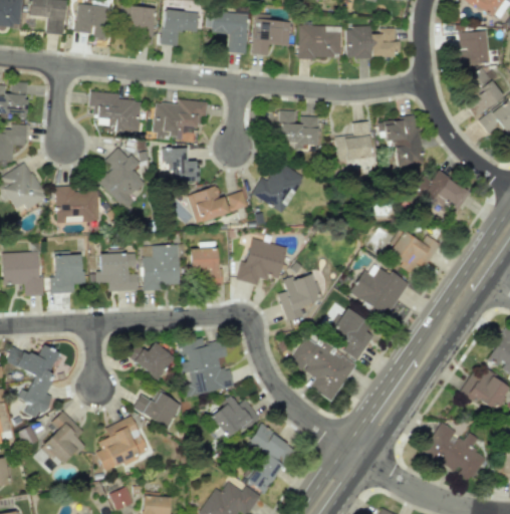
[(63,33),(65,0),(30,0),(30,15),(48,16),(47,33),(63,33)]
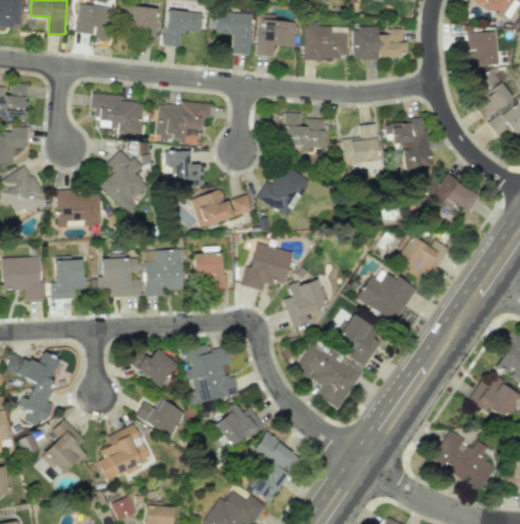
[(477,0),(509,20),(519,5),(519,0),(477,0)]
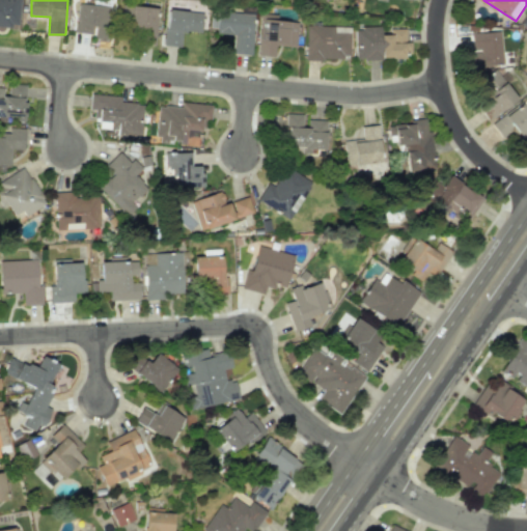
[(98,38),(112,39),(114,5),(80,4),(79,32),(98,33),(98,38)]
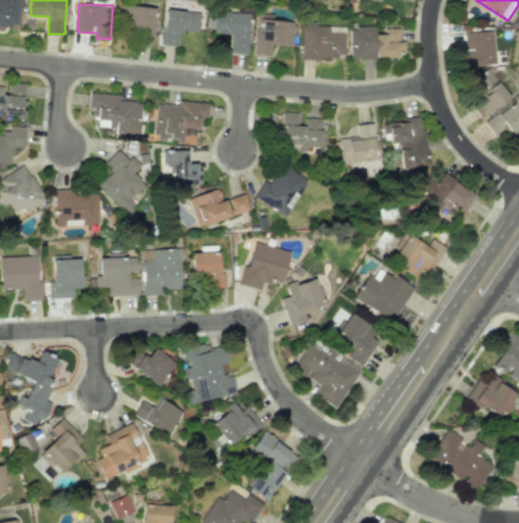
[(158,8),(126,4),(124,27),(155,30),(158,8)]
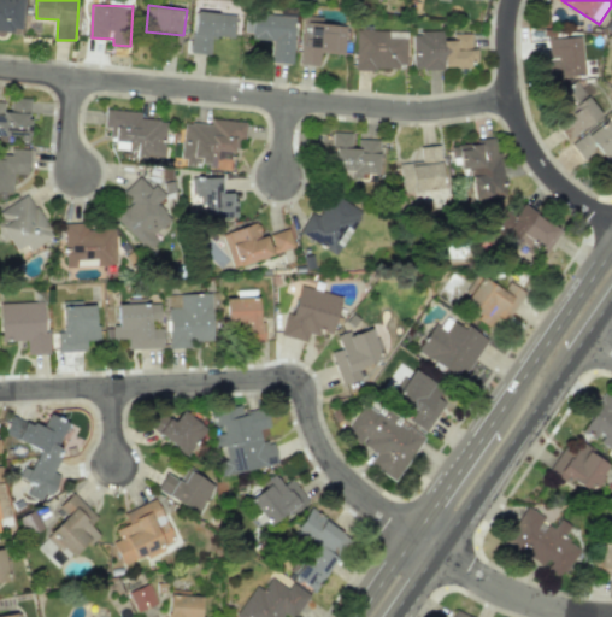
[(295,64),(299,7),(284,7),(283,13),(249,12),(248,37),(275,39),(274,63),(295,64)]
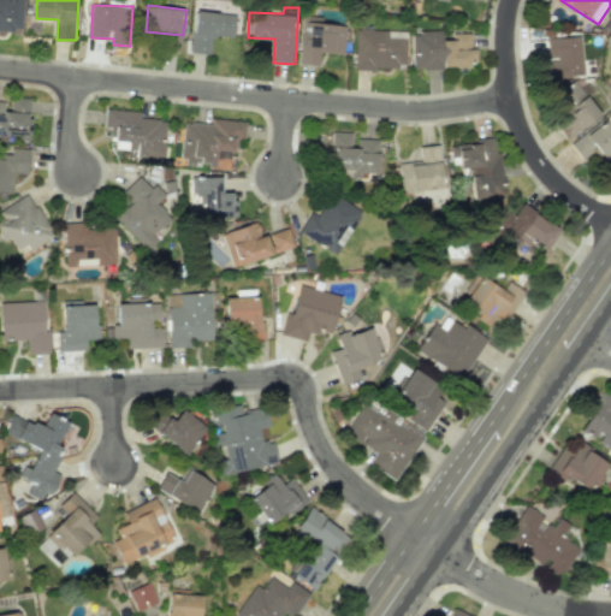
[(194,53),(213,54),(214,36),(237,37),(238,13),(196,12),(194,53)]
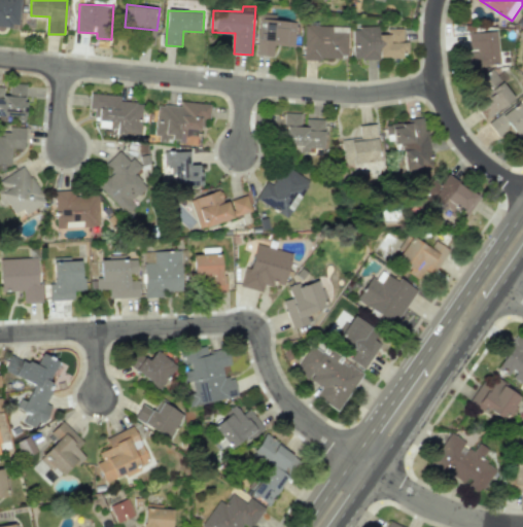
[(258,56),(275,57),(276,45),(297,46),(299,22),(277,21),(278,13),(262,13),(258,56)]
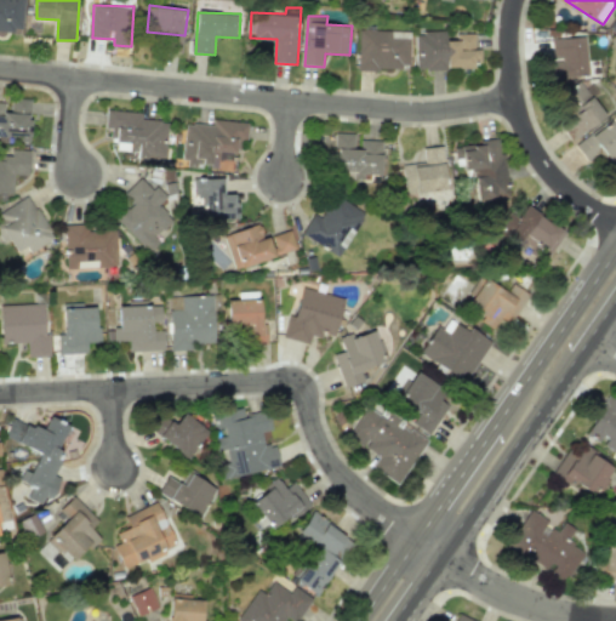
[(412,30),(361,29),(360,68),(411,70),(412,30)]
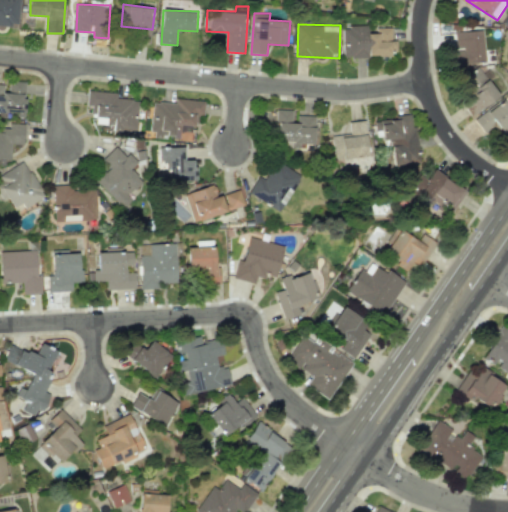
[(394,56),(393,28),(378,28),(378,33),(370,33),(370,26),(345,27),(345,57),(394,56)]
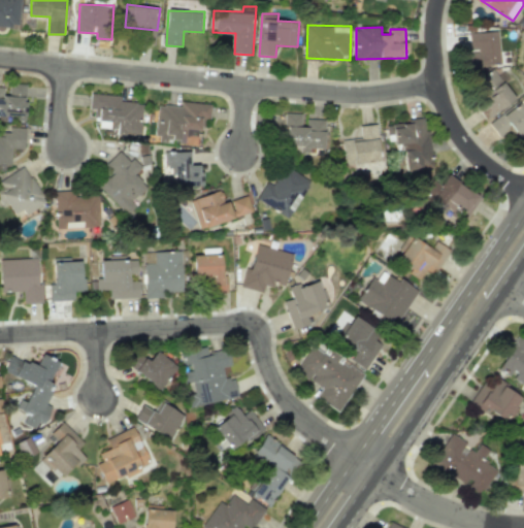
[(502,64),(501,31),(470,32),(471,65),(502,64)]
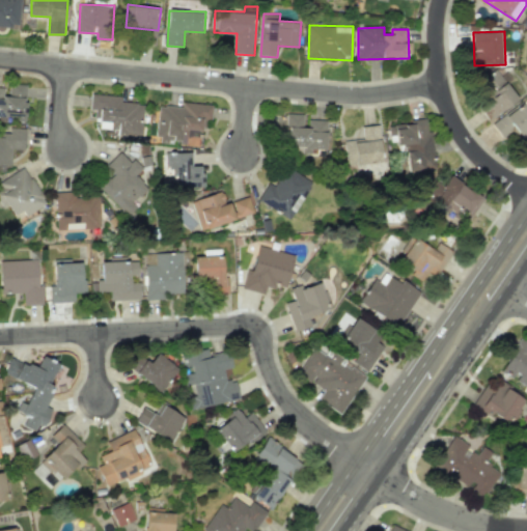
[(521,100),(498,68),(471,88),(494,119),(521,100)]
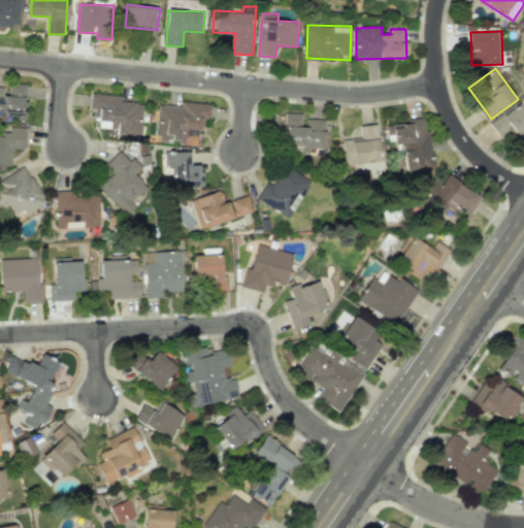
[(29,85),(9,84),(9,87),(0,87),(0,117),(28,118),(29,85)]
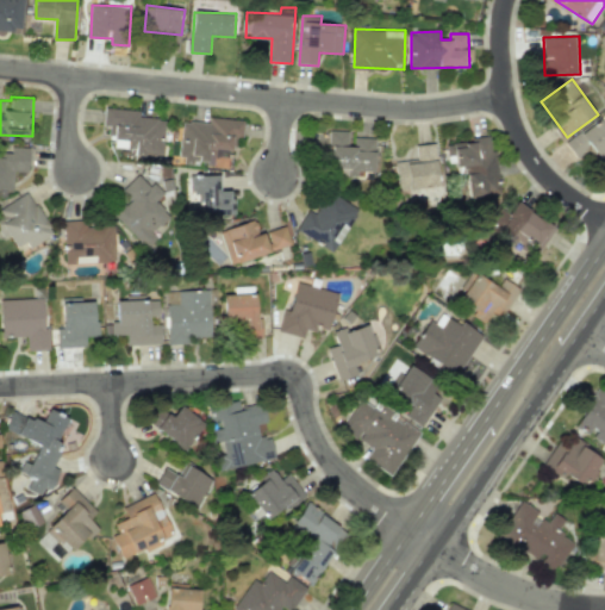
[(166,157),(167,118),(142,118),(142,110),(107,109),(107,125),(112,125),(111,141),(137,142),(136,156),(166,157)]
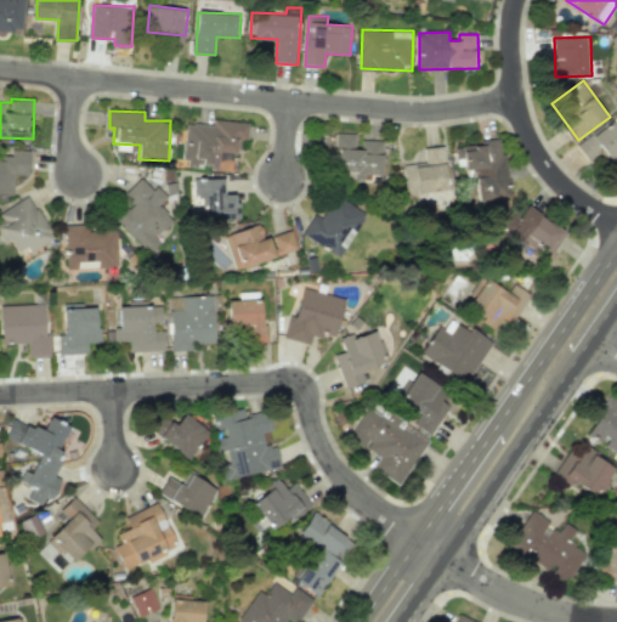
[(578,143),(590,162),(605,151),(616,167),(616,123),(613,119),(578,143)]
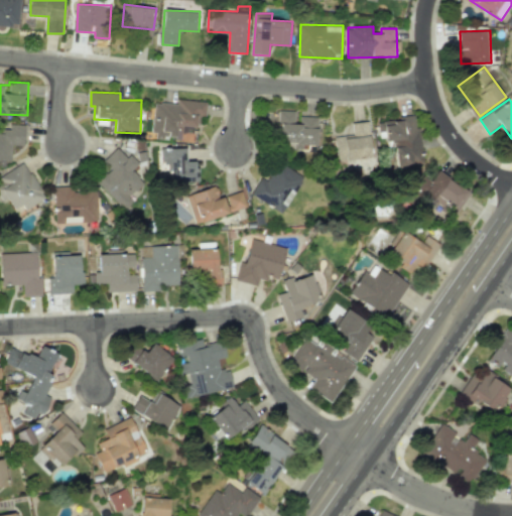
[(209,102),(178,100),(178,104),(156,102),(153,137),(182,139),(183,131),(197,132),(198,114),(207,115),(209,102)]
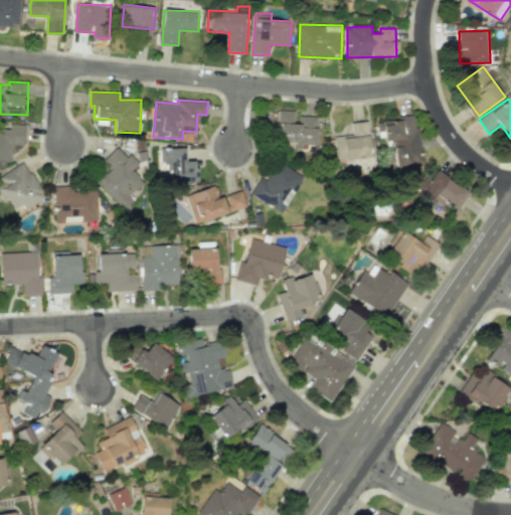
[(317,145),(319,117),(298,116),(298,111),(280,110),(279,147),(304,148),(305,145),(317,145)]
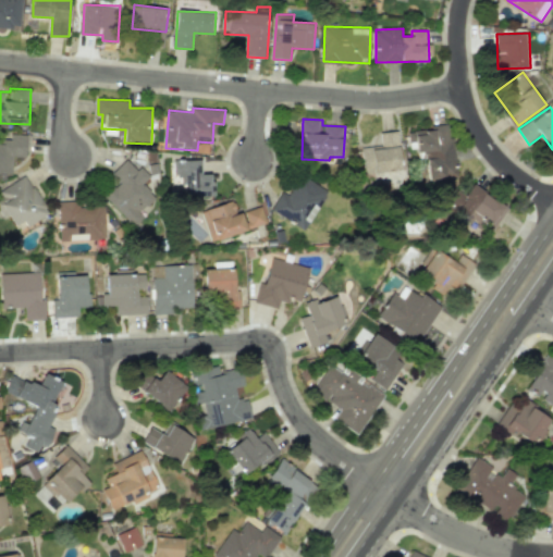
[(430,180),(459,176),(456,137),(451,137),(451,126),(409,130),(412,143),(418,141),(418,152),(428,152),(430,180)]
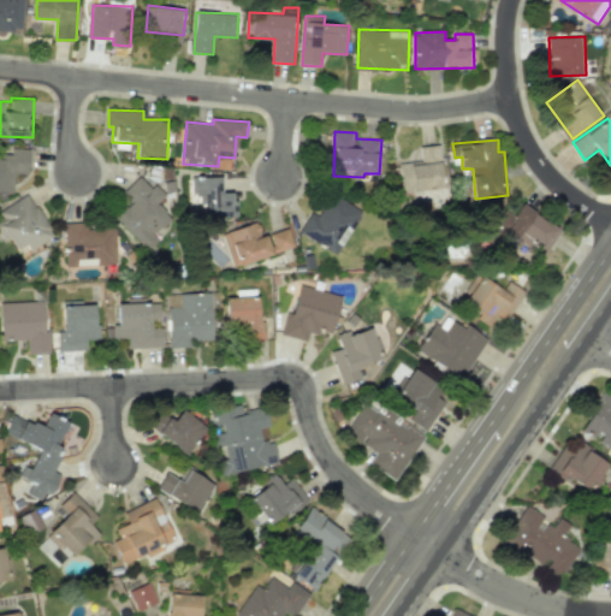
[(401,164),(404,191),(446,187),(442,144),(422,147),(423,161),(401,164)]
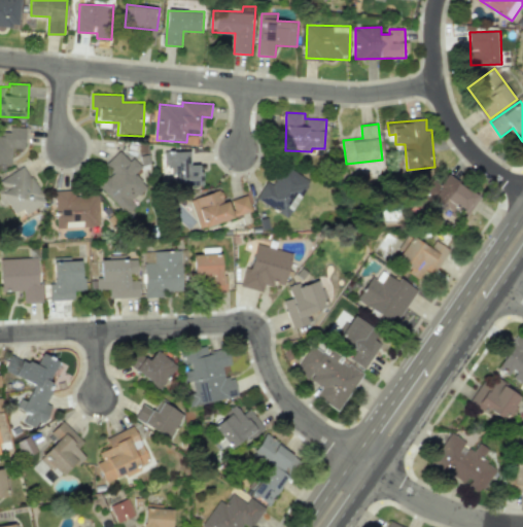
[(27,128),(11,127),(11,135),(0,134),(0,164),(13,164),(13,148),(27,148),(27,128)]
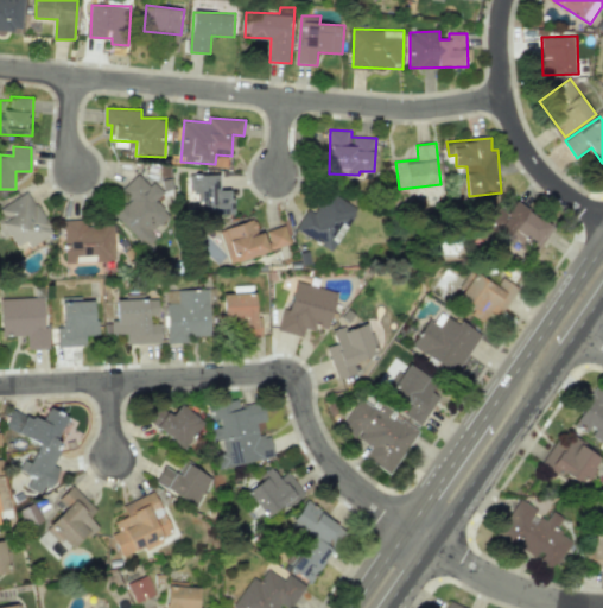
[(147,247),(158,236),(154,232),(172,215),(157,201),(165,192),(154,181),(151,185),(140,173),(124,189),(132,198),(115,214),(147,247)]
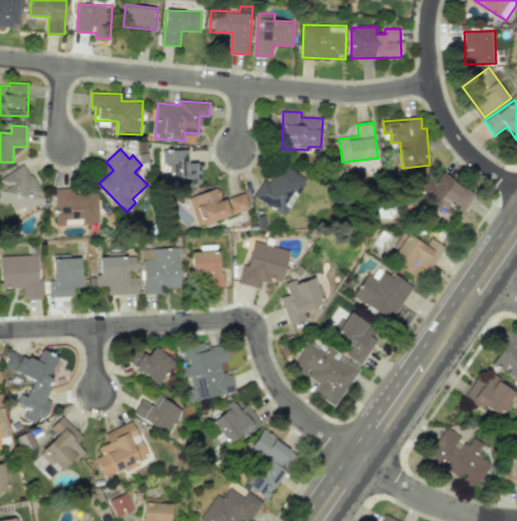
[(164,151),(165,178),(173,177),(173,183),(200,182),(199,163),(188,163),(188,150),(164,151)]
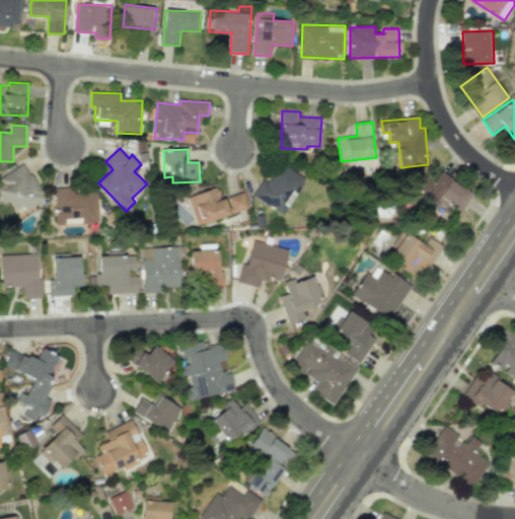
[(48,199),(25,163),(2,178),(6,187),(1,190),(15,212),(24,206),(27,211),(48,199)]
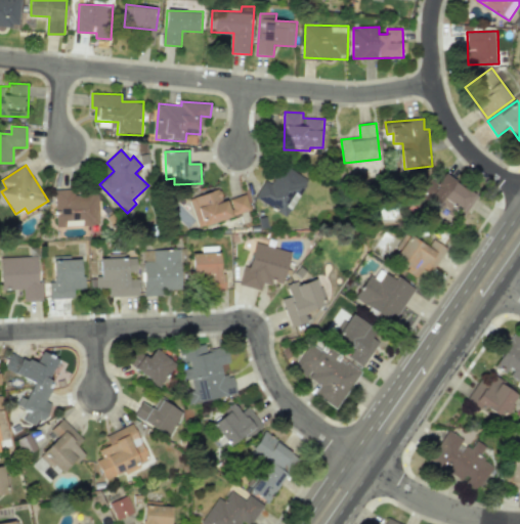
[(310,180),(285,165),(272,184),(266,181),(257,197),(288,217),(310,180)]
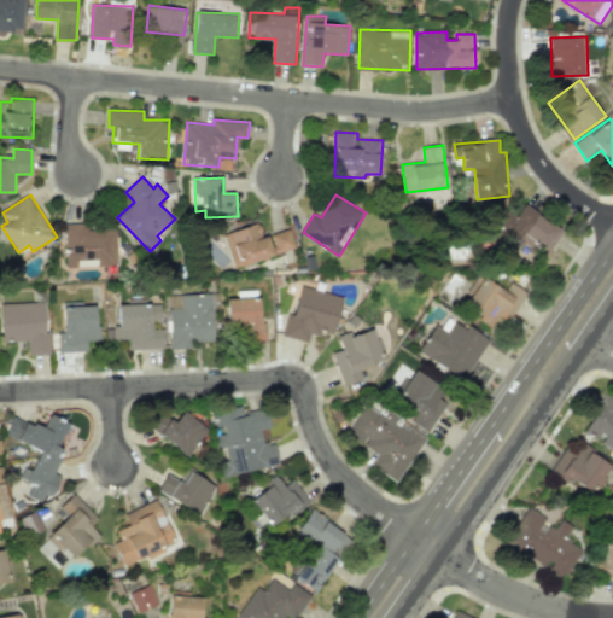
[(547,256),(564,229),(521,202),(503,228),(547,256)]
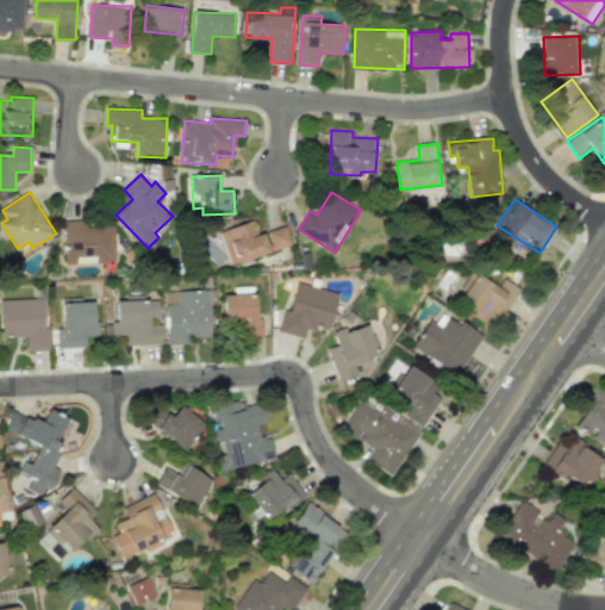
[(232,266),(270,251),(264,232),(261,234),(256,219),(219,232),(232,266)]
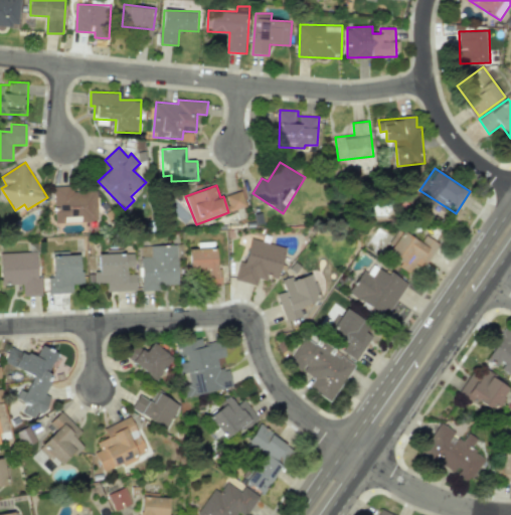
[(99,190),(73,191),(72,186),(55,186),(56,222),(100,221),(99,190)]
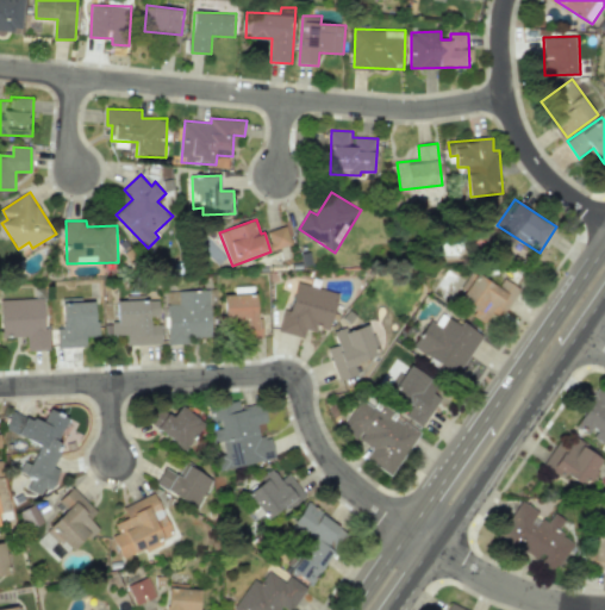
[(270,231),(278,250),(293,244),(287,225),(270,231)]
